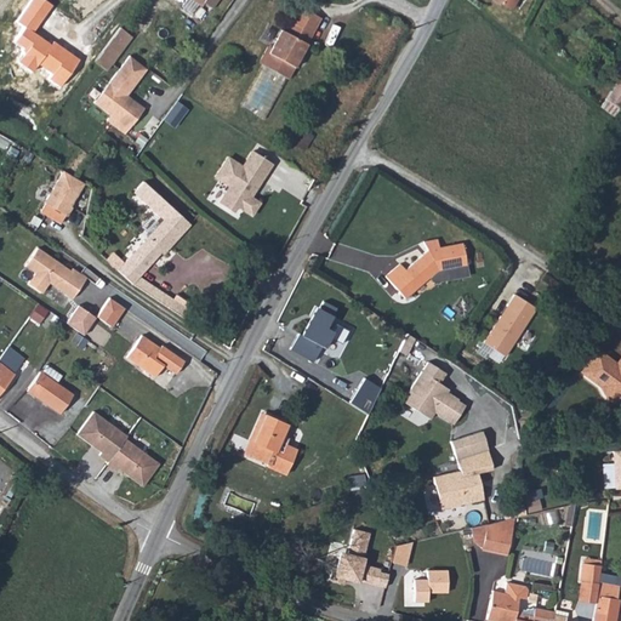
[(210,0),(211,1),(209,4),(218,11),(226,0),(210,0)]
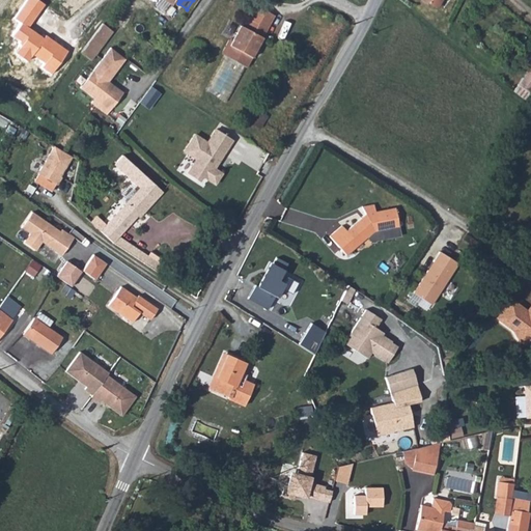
[(251,17),(270,27),(277,16),(259,4),(251,17)]
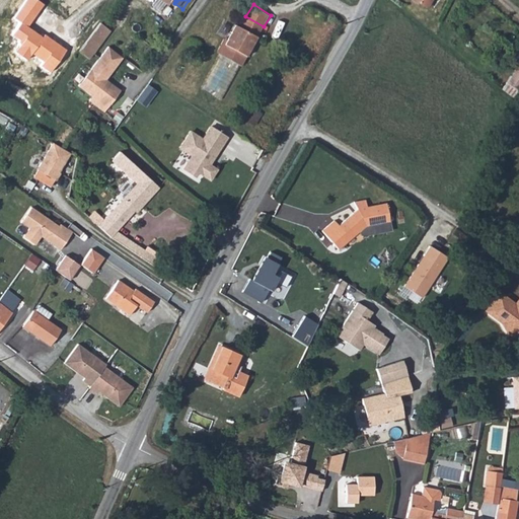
[(240,66),(264,26),(245,16),(241,24),(236,22),(227,38),(219,53),(240,66)]
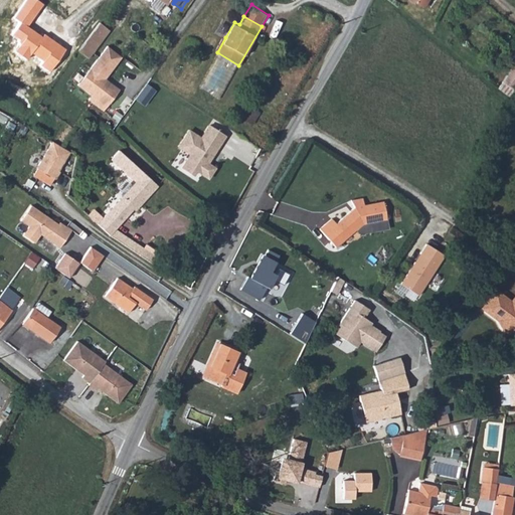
[(110,30),(100,22),(78,52),(89,59),(110,30)]
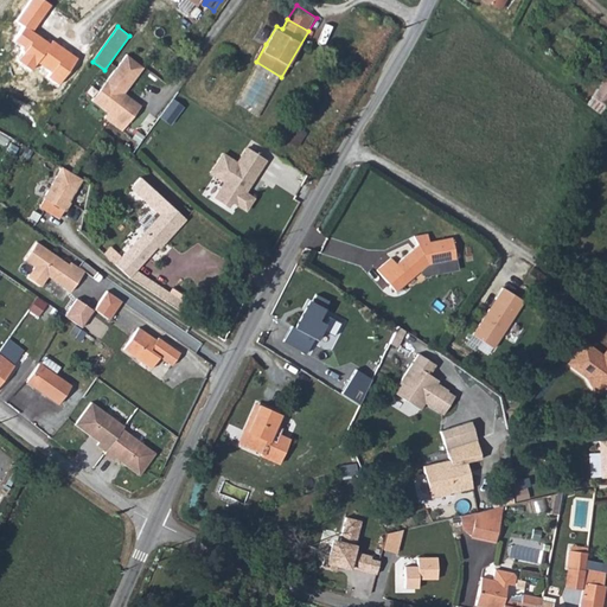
[(251,58),(256,62),(266,44),(262,42),(251,58)]
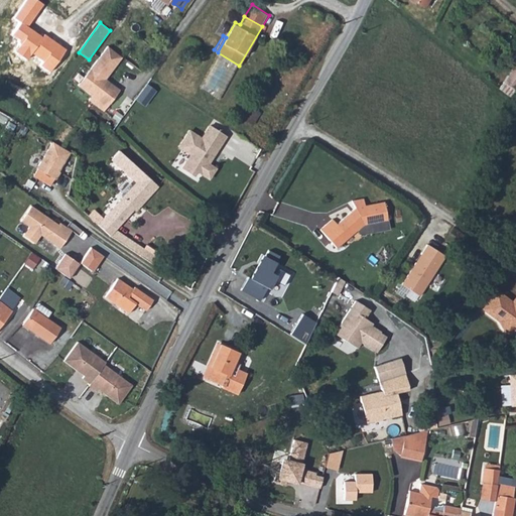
[(120,56),(106,45),(77,85),(91,96),(87,100),(102,111),(118,89),(104,79),(120,56)]
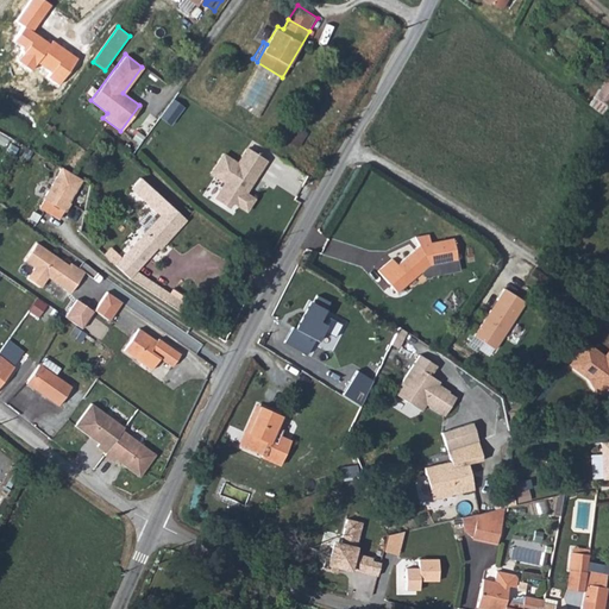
[(608,57),(595,75),(604,83),(588,105),(601,114),(608,104),(608,57)]
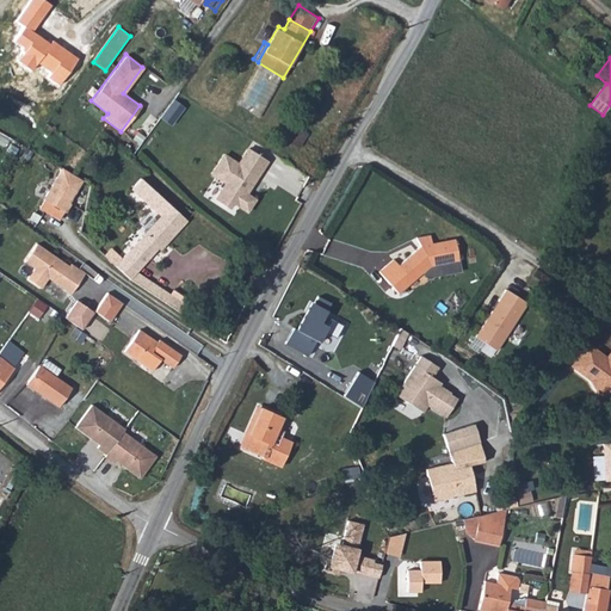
[(298,127),(288,141),(298,149),(309,135),(298,127)]
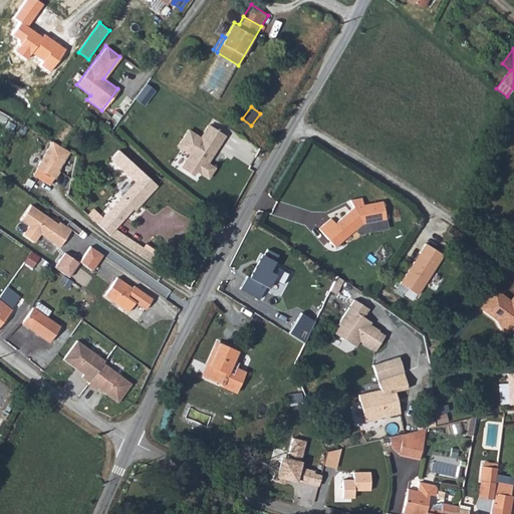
[(224,136),(207,124),(201,135),(204,137),(201,140),(187,131),(177,148),(188,155),(180,170),(192,177),(195,172),(208,179),(214,168),(207,164),(224,136)]
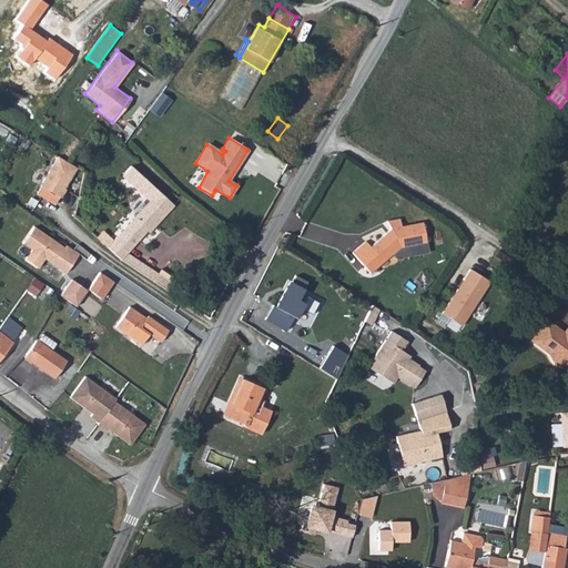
[(58,158),(40,186),(41,188),(60,200),(64,191),(63,191),(77,170),(58,158)]
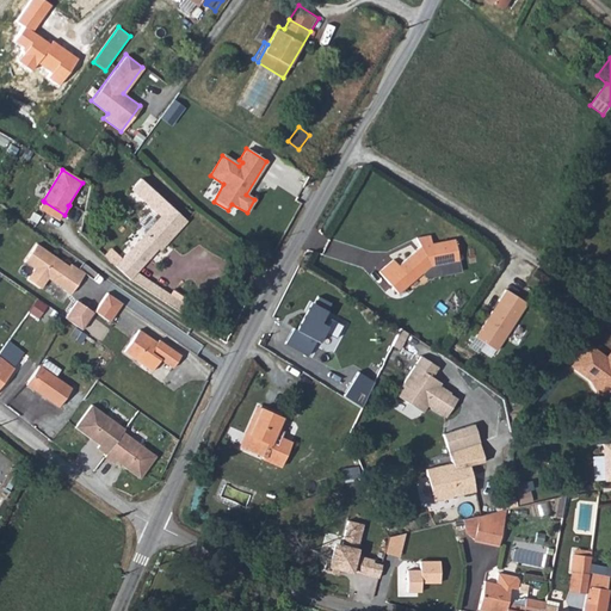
[(187,218),(140,177),(130,187),(160,215),(115,265),(129,278),(136,271),(158,247),(160,250),(187,218)]
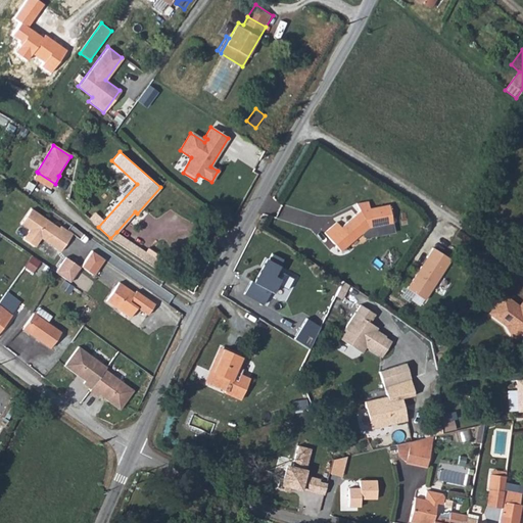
[(349,179),(342,173),(336,180),(343,186),(349,179)]
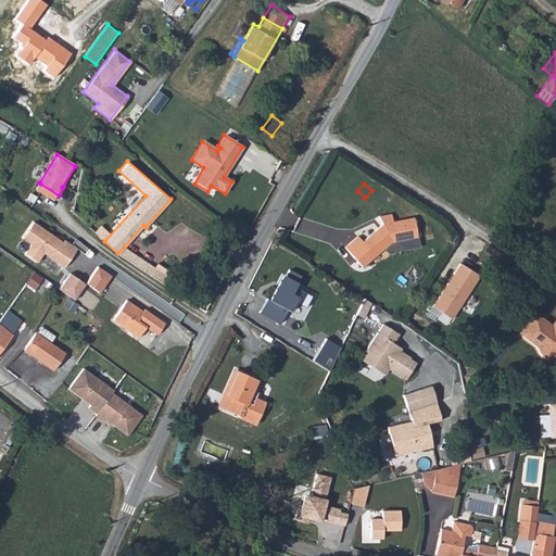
[(393,252),(420,249),(414,217),(393,220),(391,213),(379,215),(383,222),(363,239),(358,236),(345,247),(361,265),(380,250),(386,257),(393,252)]
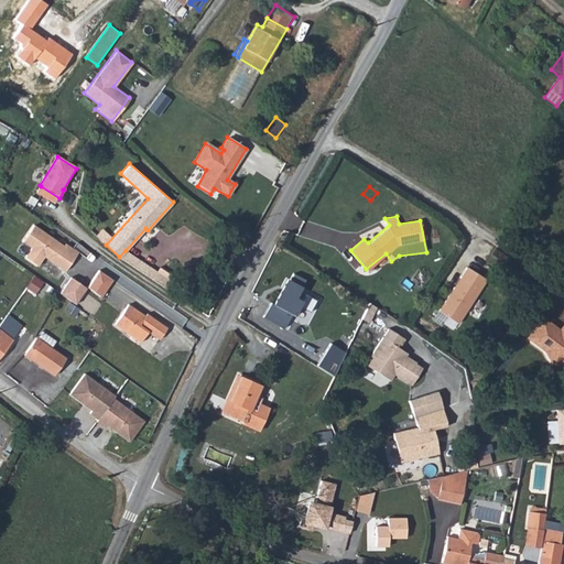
[(62,247),(32,226),(22,240),(32,247),(25,257),(38,264),(44,256),(64,270),(76,253),(64,245),(62,247)]
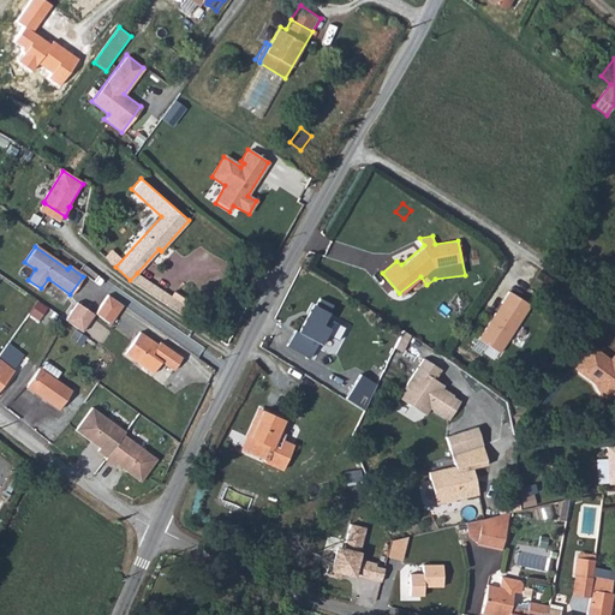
[(137,273),(130,280),(196,324),(202,314),(137,273)]
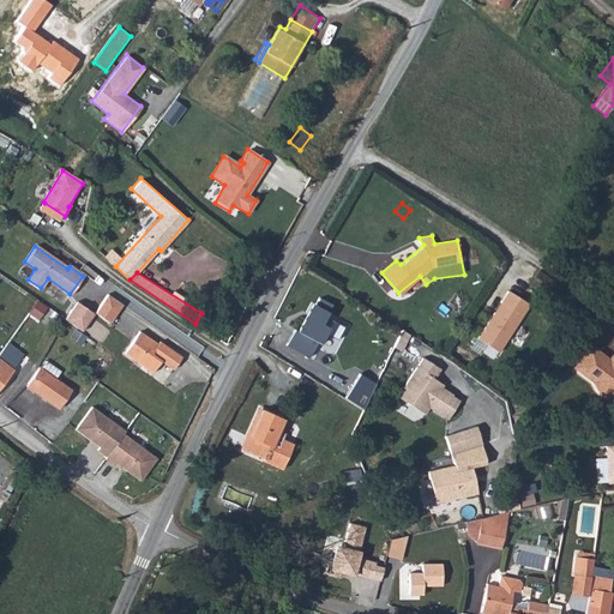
[(477,338),(499,351),(529,305),(507,290),(477,338)]
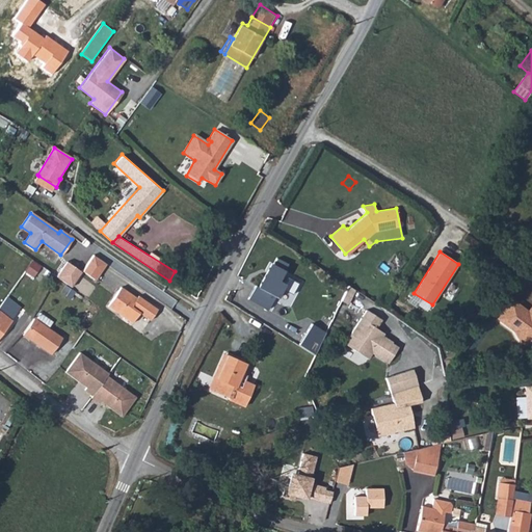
[(83,271),(98,281),(108,263),(94,255),(83,271)]
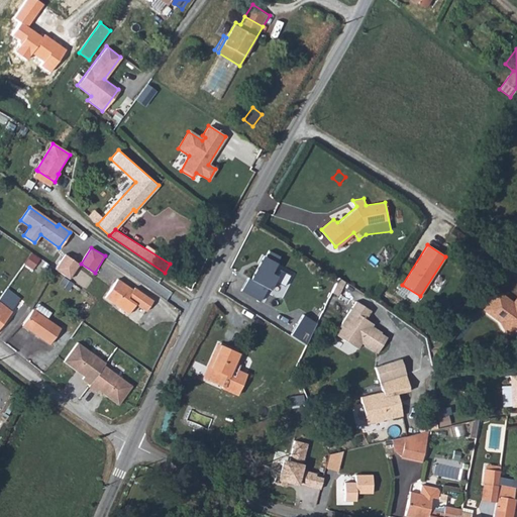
[(279,256),(270,251),(253,281),(247,278),(240,291),(261,301),(267,289),(270,290),(274,281),(284,286),(290,276),(280,271),(276,277),(270,274),(279,256)]
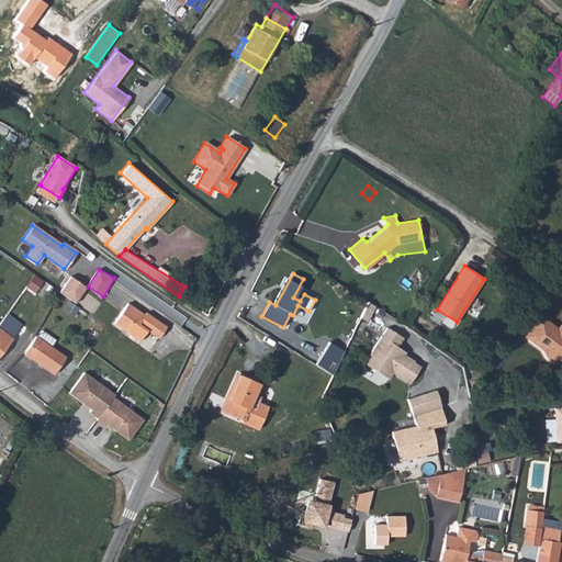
[(37,292),(44,280),(34,276),(27,287),(37,292)]
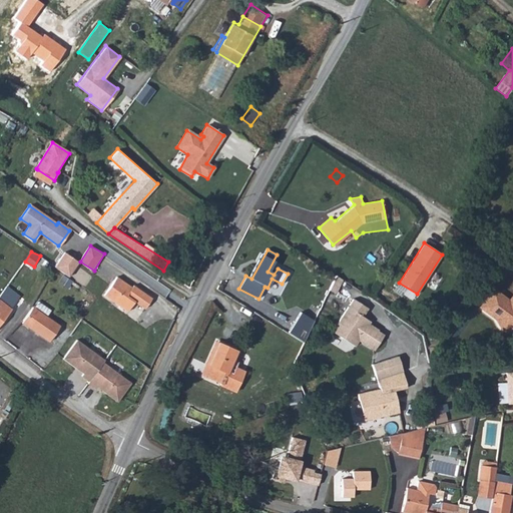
[(77,262),(65,253),(55,268),(68,277),(77,262)]
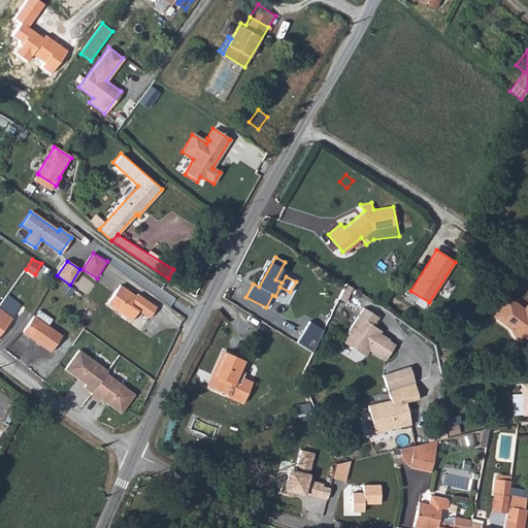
[(135,295),(120,285),(107,303),(130,320),(137,309),(149,317),(156,307),(136,294),(135,295)]
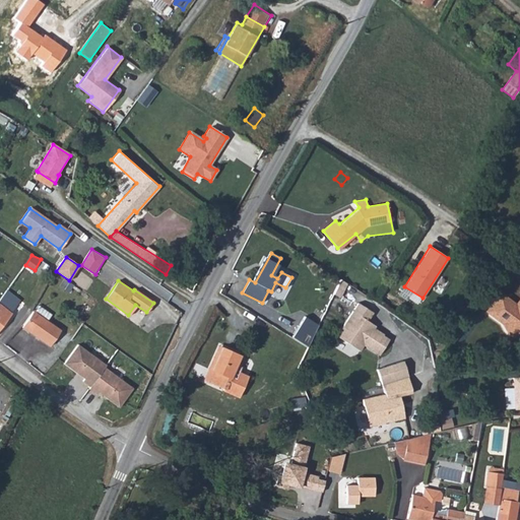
[(519,291),(514,301),(497,287),(484,305),(501,317),(506,327),(517,329),(519,327),(519,291)]
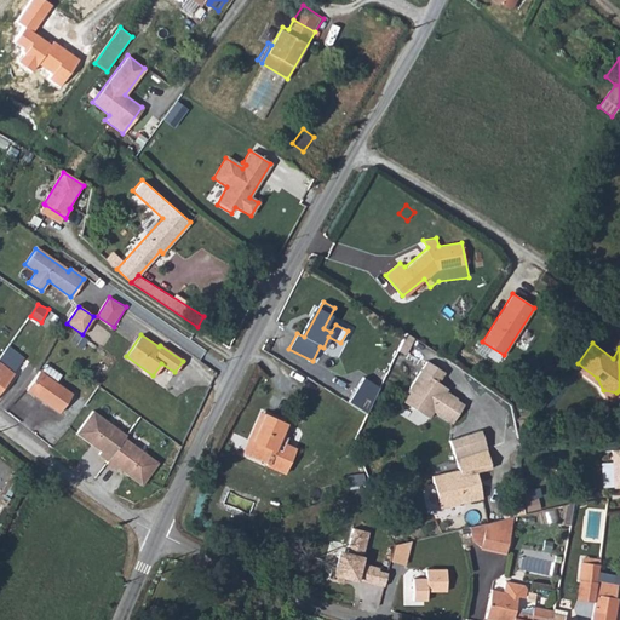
[(53,412),(68,391),(51,379),(56,371),(40,360),(21,388),(53,412)]
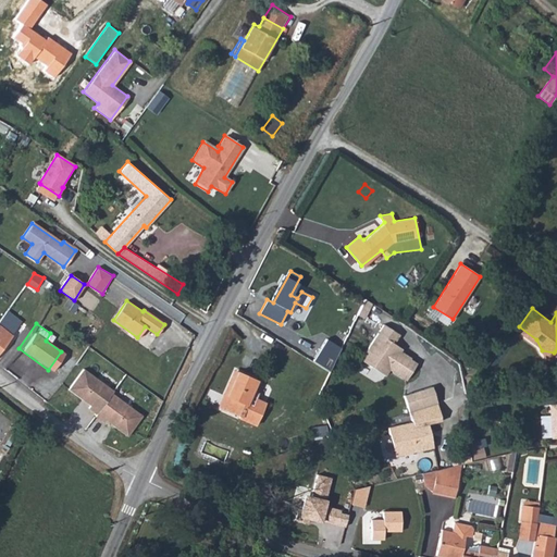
[(397,334),(383,325),(361,360),(372,367),(379,364),(387,370),(388,368),(405,379),(416,362),(398,351),(399,349),(392,344),(397,334)]
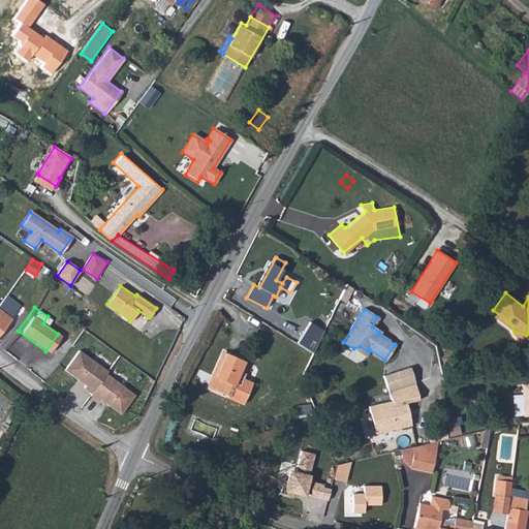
[(310,322),(297,344),(310,353),(323,332),(310,322)]
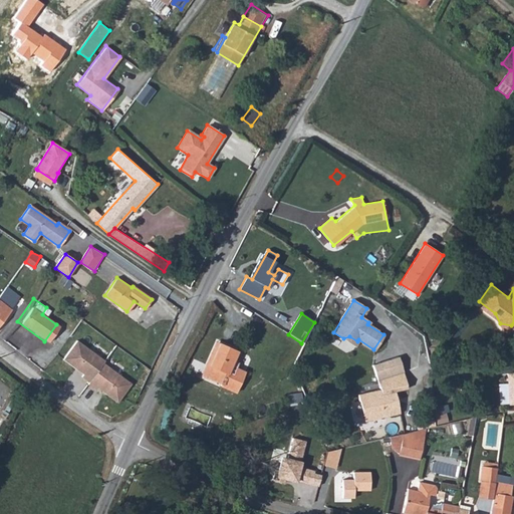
[(102,358),(73,338),(60,357),(81,371),(79,374),(87,380),(86,382),(93,388),(94,386),(115,400),(129,379),(100,360),(102,358)]
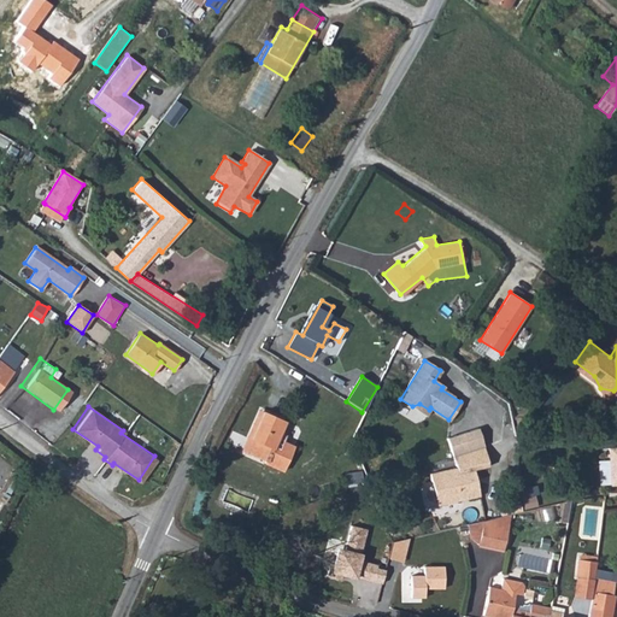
[(257,458),(256,460),(275,471),(289,446),(277,440),(272,448),(266,445),(280,421),(259,410),(239,448),(257,458)]
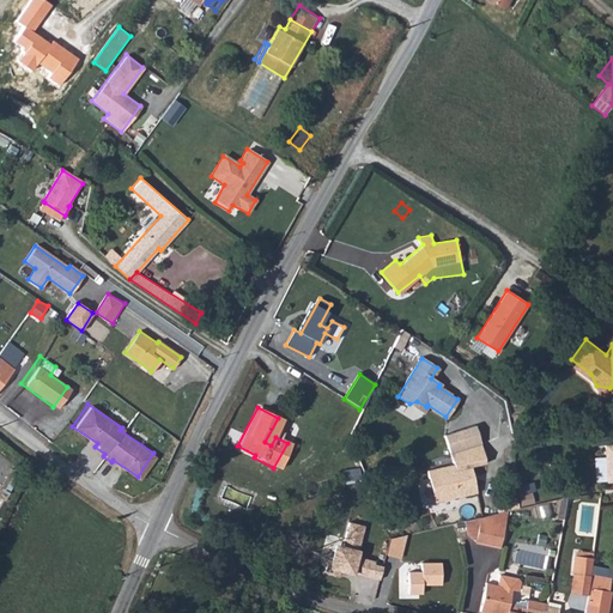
[(443,436),(450,455),(481,444),(474,425),(443,436)]
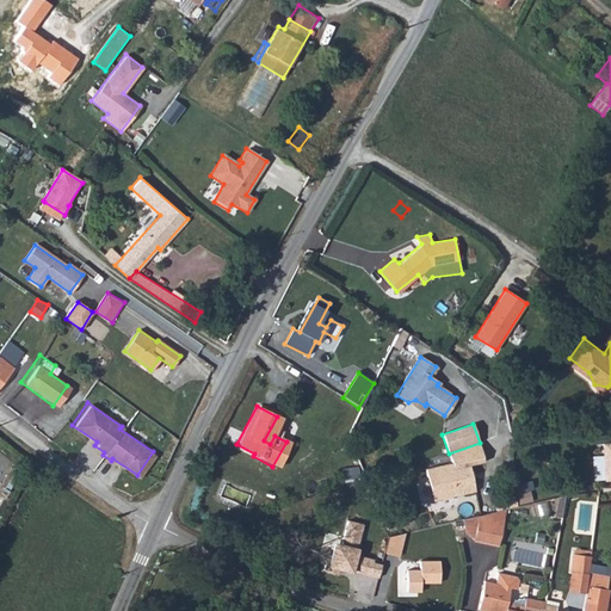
[(451,466),(425,471),(432,500),(474,491),(468,466),(483,461),(480,443),(449,454),(451,466)]
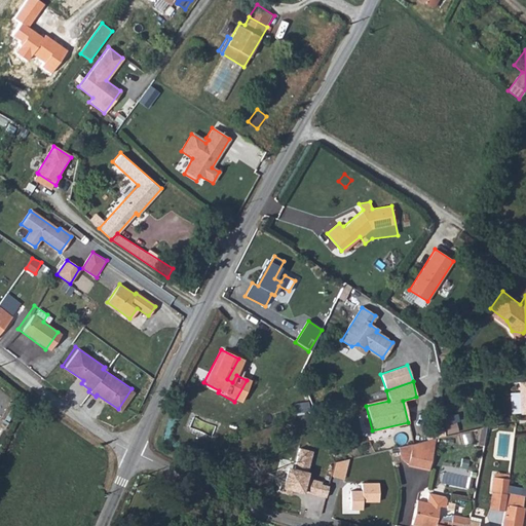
[(447,424),(448,434),(458,431),(457,423),(447,424)]
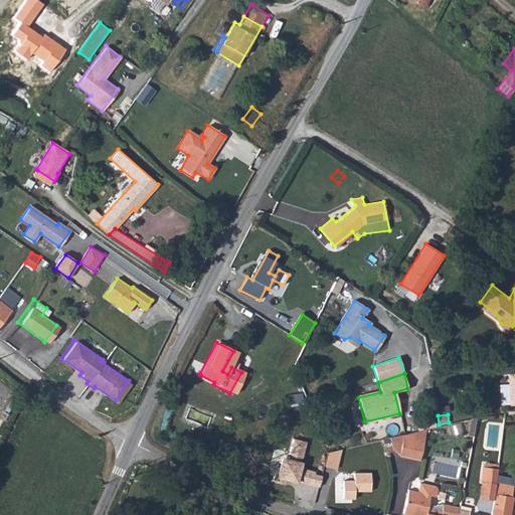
[(420,455),(428,424),(405,428),(400,450),(406,451),(420,455)]
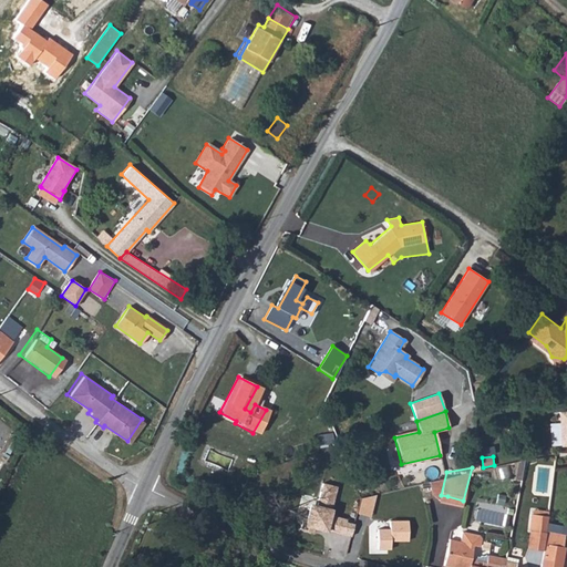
[(432,488),(437,492),(441,495),(446,472),(430,475),(432,488)]
